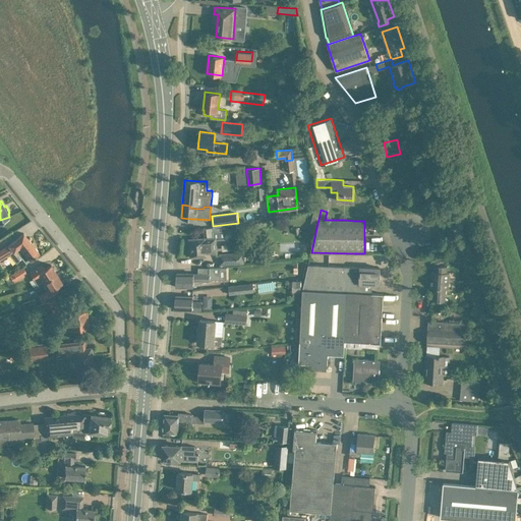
[(239,223),(240,229),(266,225),(265,219),(239,223)]
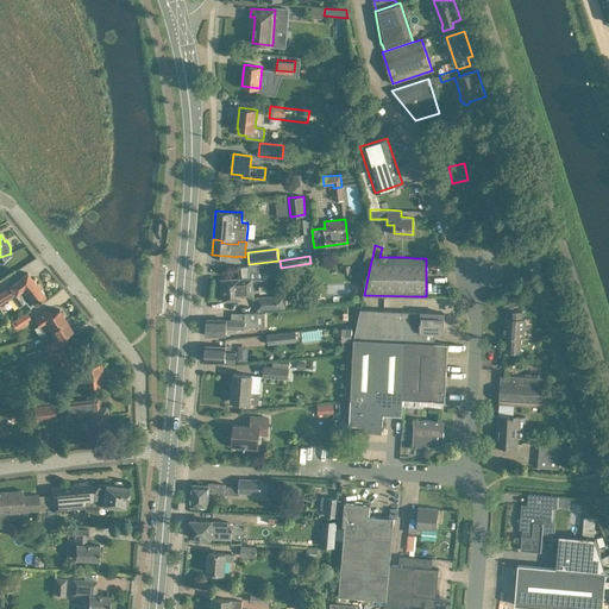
[(27,272),(8,287),(0,292),(0,302),(11,296),(19,307),(26,301),(31,307),(45,295),(27,272)]
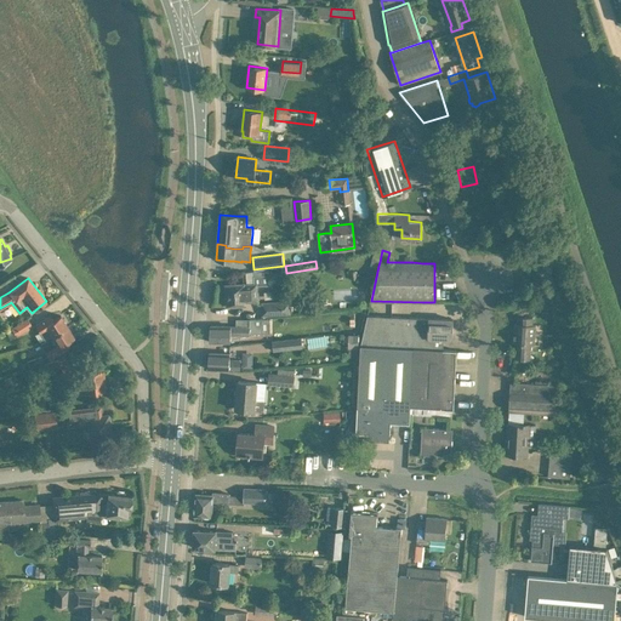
[(244,284),(226,285),(227,306),(245,305),(245,302),(258,301),(257,283),(244,284)]
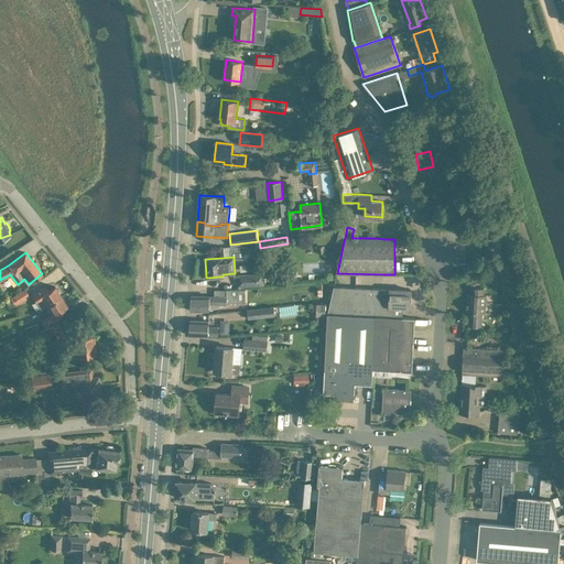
[(262,273),(238,275),(238,285),(263,284),(262,273)]
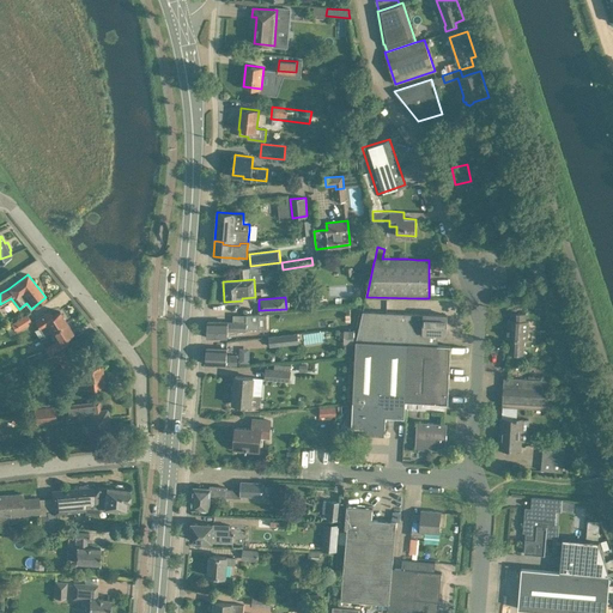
[(438,311),(454,313),(455,297),(439,297),(438,311)]
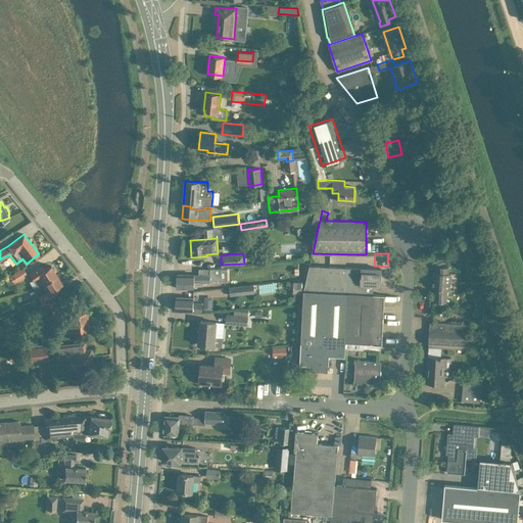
[(29,273),(38,286),(43,282),(43,283),(56,274),(51,265),(44,269),(42,265),(29,273)]
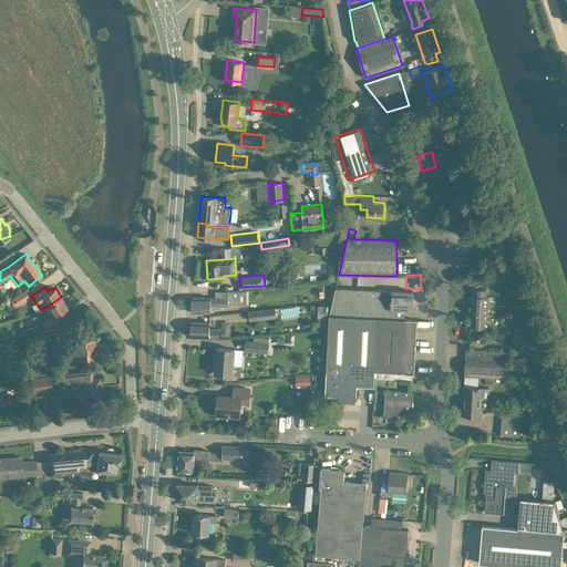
[(336,288),(330,315),(378,317),(404,318),(405,308),(413,309),(414,291),(403,290),(336,288)]
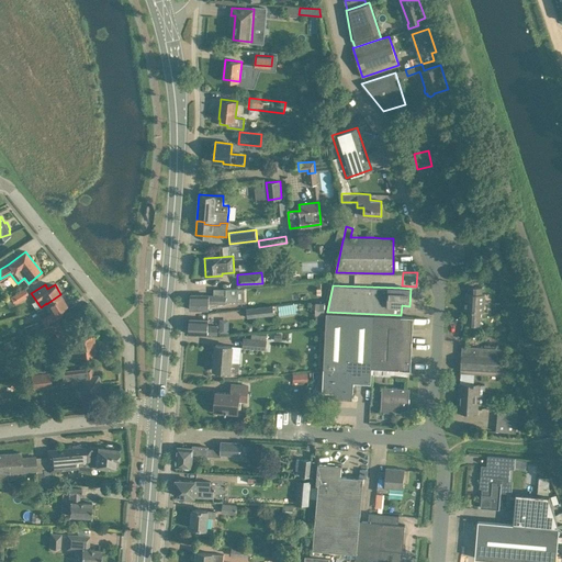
[(468,310),(467,324),(480,325),(481,311),(484,311),(484,293),(482,293),(482,287),(469,285),(468,292),(465,292),(464,310),(468,310)]
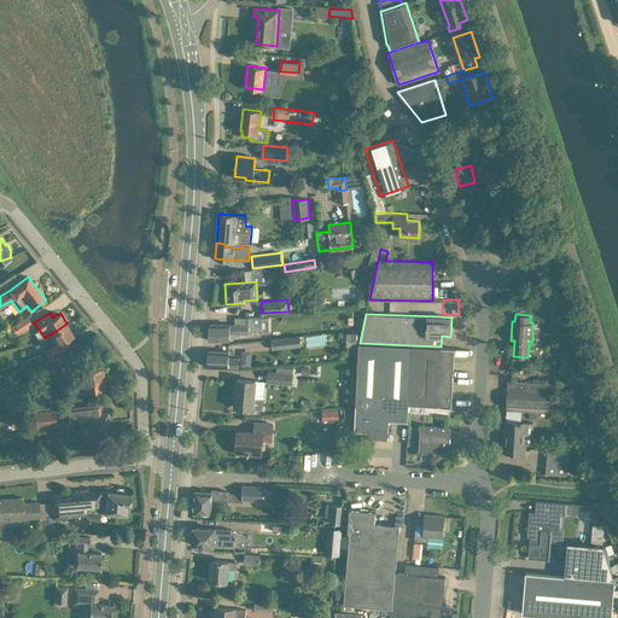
[(27,316),(12,327),(16,334),(31,324),(27,316)]
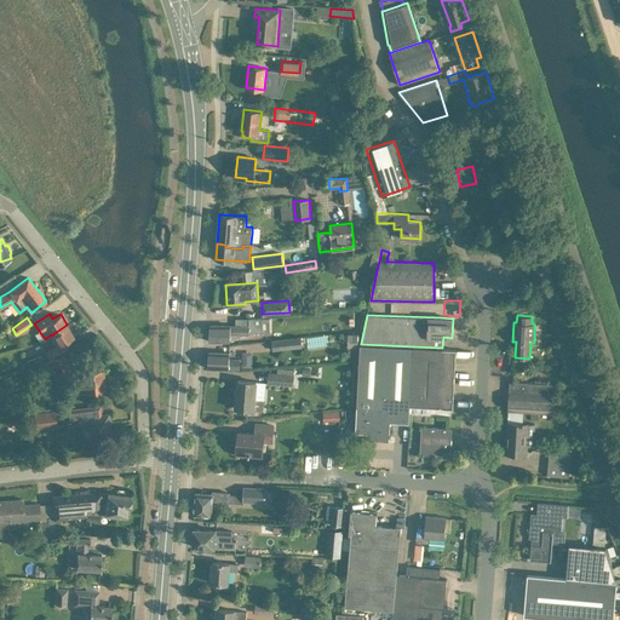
[(230,326),(222,325),(210,325),(210,340),(230,342),(230,334),(250,334),(250,333),(262,333),(262,319),(250,319),(250,326),(230,326)]
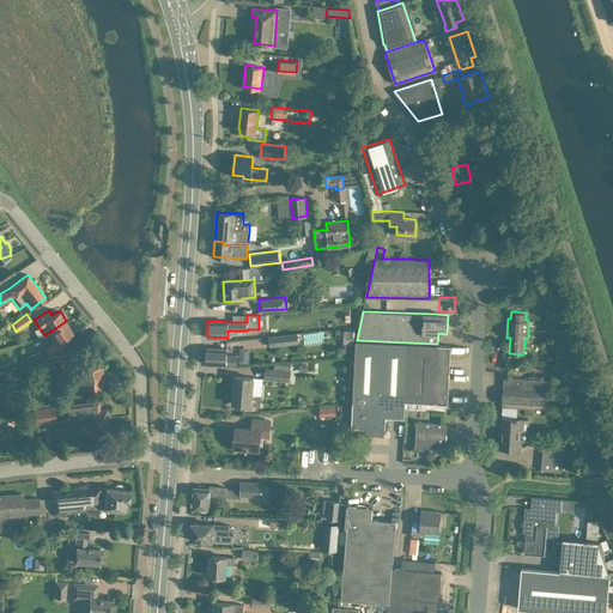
[(73,332),(66,321),(50,332),(50,331),(44,335),(40,338),(44,347),(49,354),(68,343),(66,337),(73,332)]
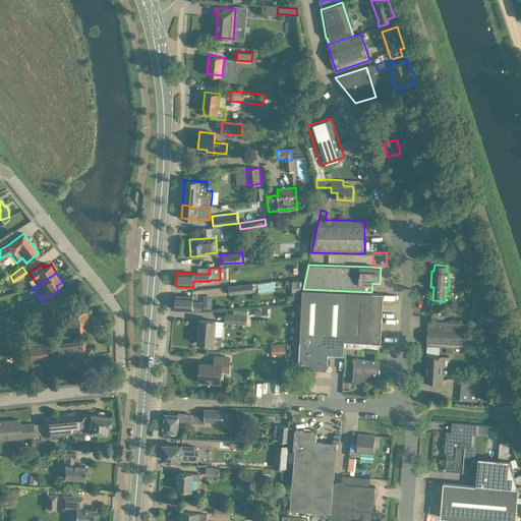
[(300,281),(292,281),(292,292),(300,293),(300,281)]
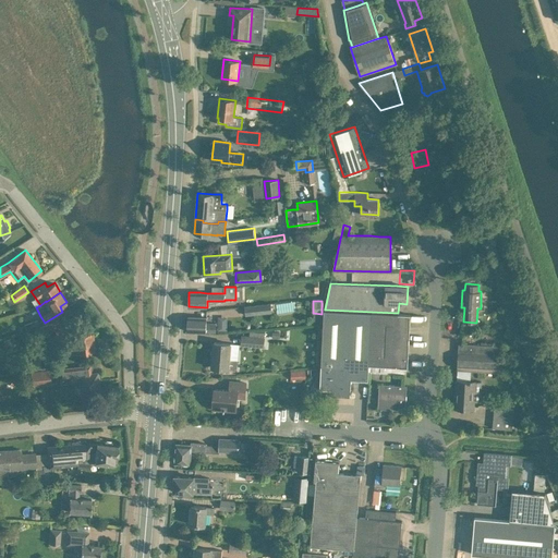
[(270,303),(245,305),(245,315),(271,313),(270,303)]
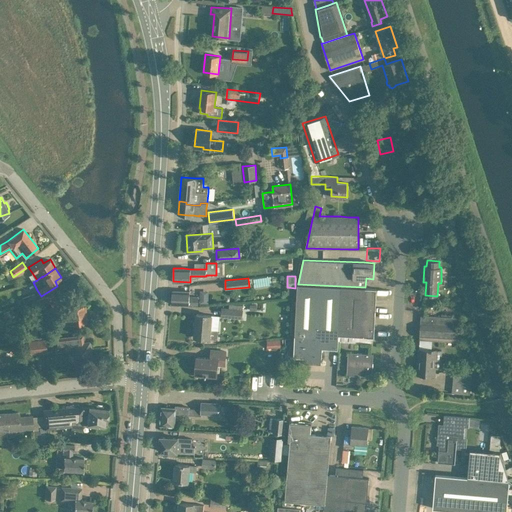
[(295,326),(294,356),(305,357),(304,362),(321,363),(322,348),(338,348),(338,341),(339,334),(341,286),(298,284),(295,326)]
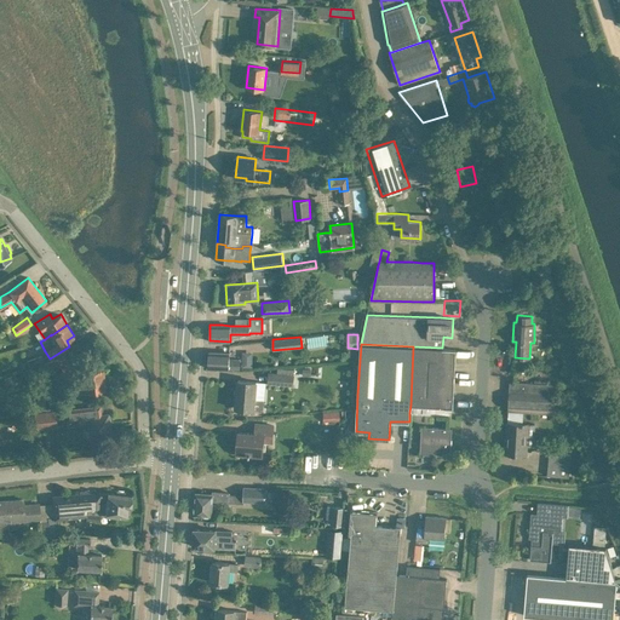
[(411,405),(409,413),(451,415),(452,407),(453,407),(455,349),(442,349),(442,348),(413,346),(411,405)]
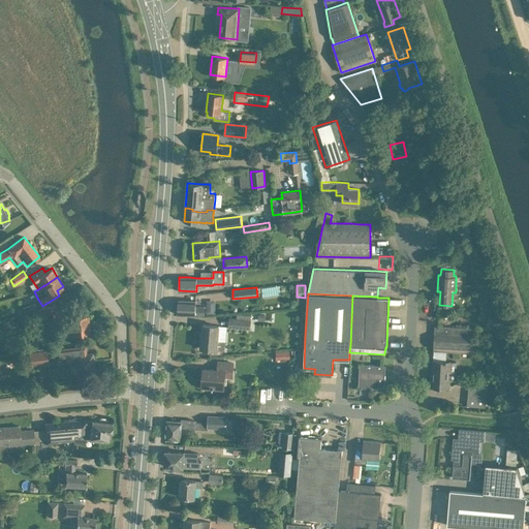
[(178,300),(178,313),(195,314),(205,314),(205,307),(195,306),(196,301),(178,300)]
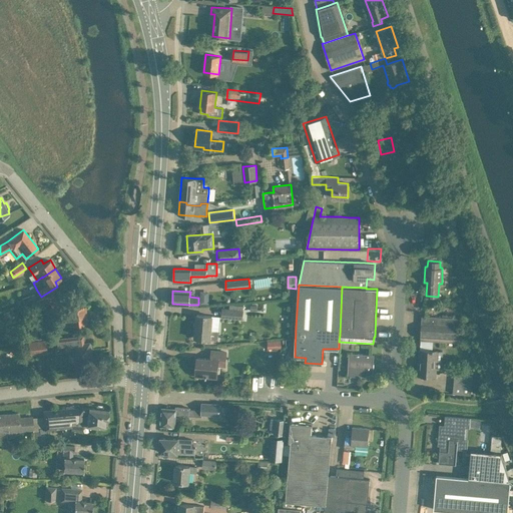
[(53,292),(44,298),(48,303),(49,302),(53,309),(61,304),(53,292)]
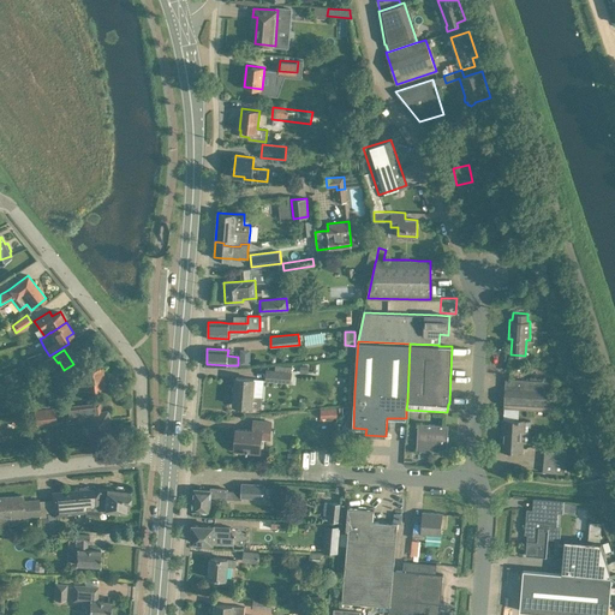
[(41,353),(27,358),(29,365),(43,360),(41,353)]
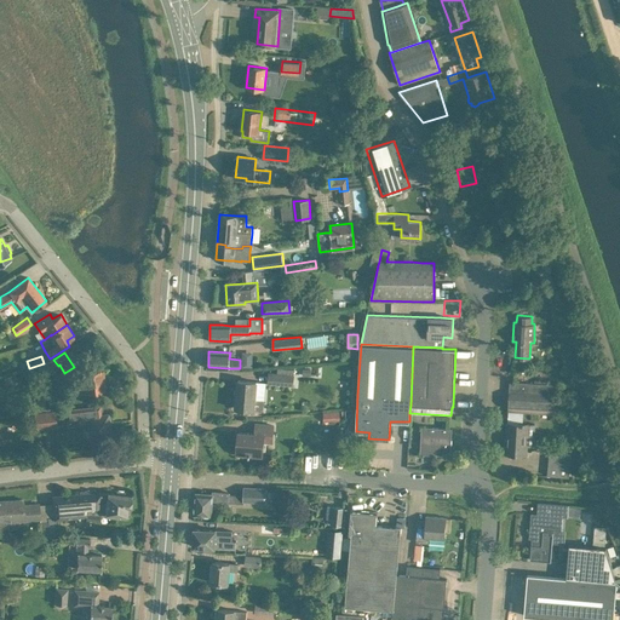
[(269,373),(268,383),(285,384),(293,385),(293,379),(294,373),(294,369),(288,369),(277,368),(277,372),(270,372),(270,374),(269,373)]
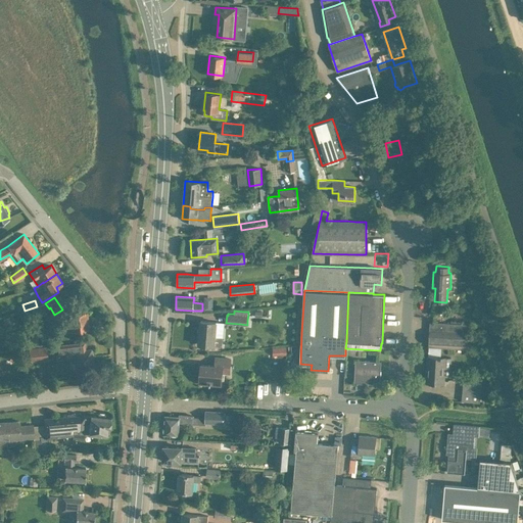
[(86,312),(64,315),(66,332),(88,330),(86,312)]
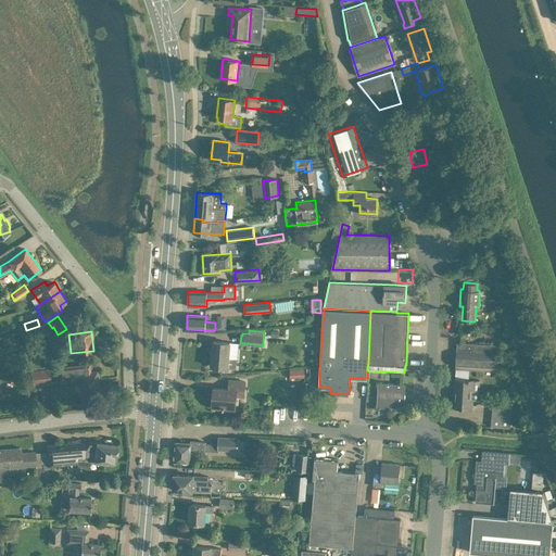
[(14,336),(3,338),(5,346),(16,344),(14,336)]
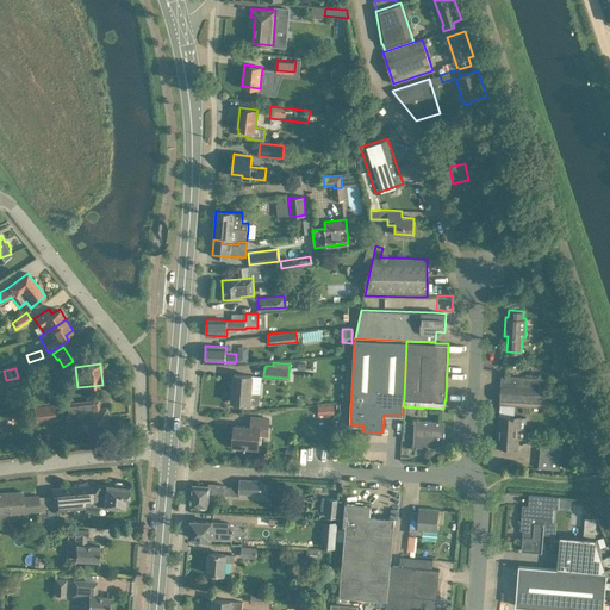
[(234,374),(231,402),(249,403),(259,404),(260,393),(250,393),(251,375),(234,374)]
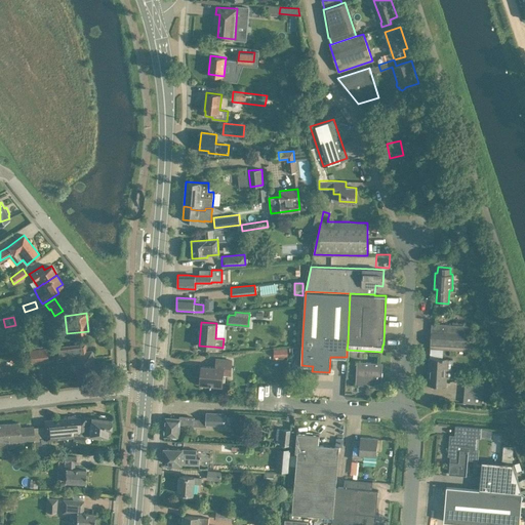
[(469,350),(470,334),(475,334),(475,325),(468,325),(456,324),(457,322),(452,322),(452,324),(434,323),(434,331),(431,331),(430,348),(440,348),(469,350)]
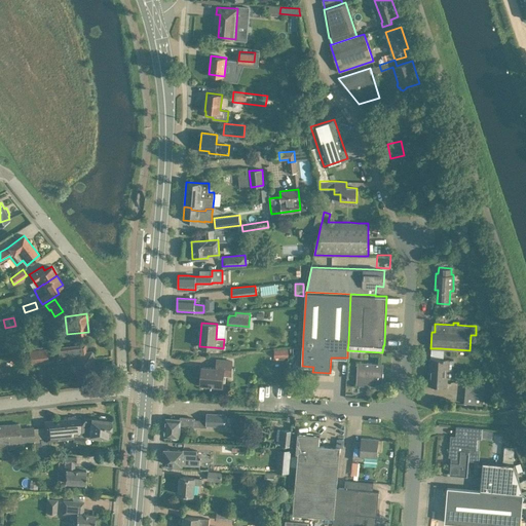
[(40,335),(41,344),(52,343),(51,334),(40,335)]
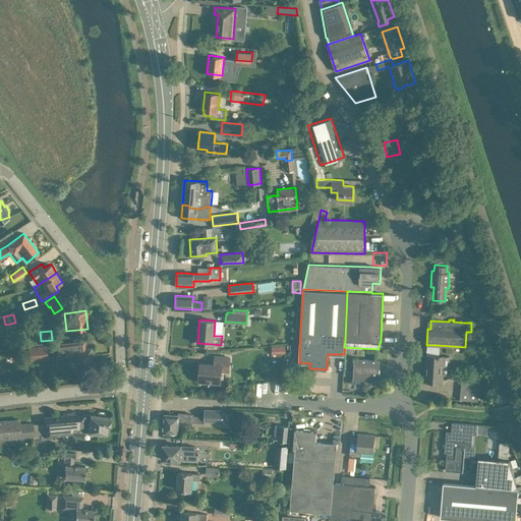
[(83,341),(56,344),(57,355),(65,354),(65,358),(73,357),(74,368),(90,366),(89,360),(92,359),(91,348),(84,348),(83,341)]
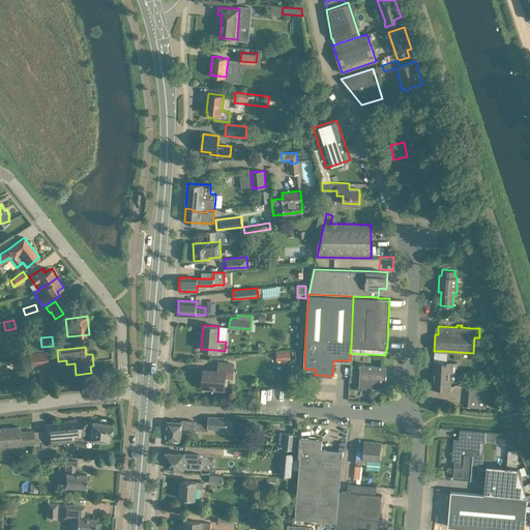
[(30,353),(31,365),(48,363),(47,352),(30,353)]
